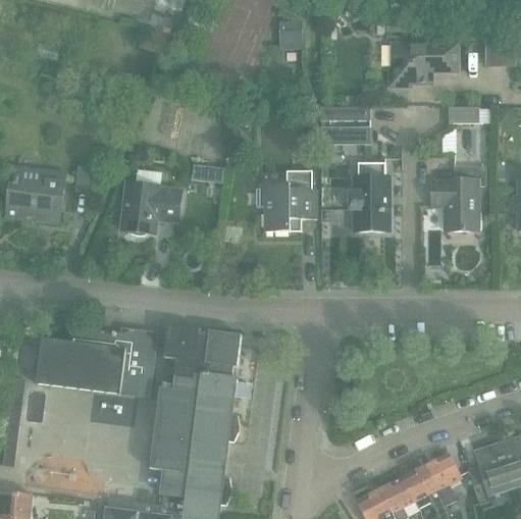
[(193,2),(189,11),(206,16),(209,7),(193,2)]
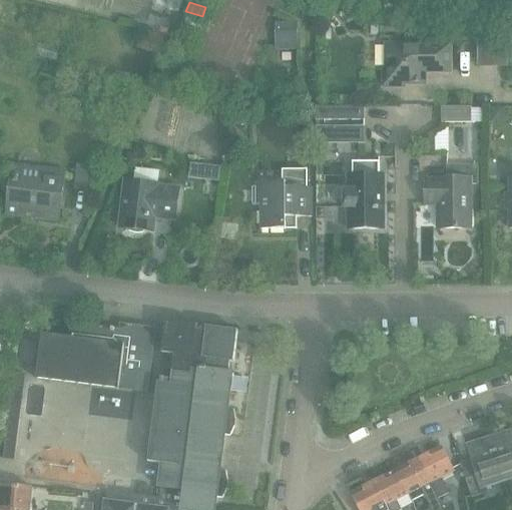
[(395,5),(382,5),(382,25),(395,25),(395,5)]
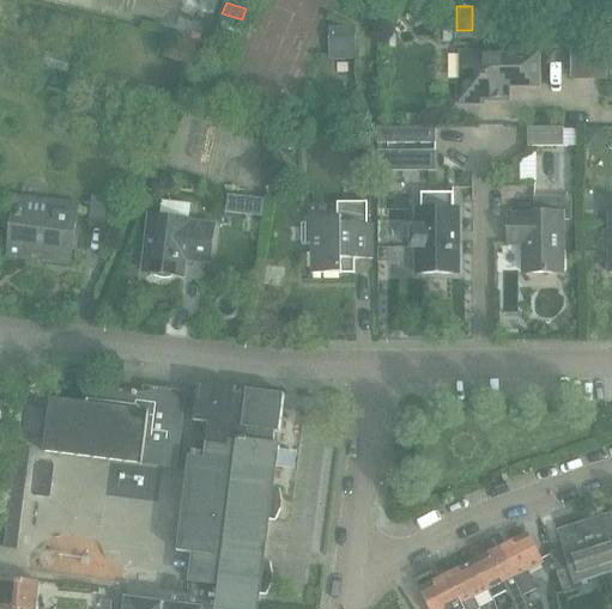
[(327,23),(328,58),(355,56),(353,23),(327,23)]
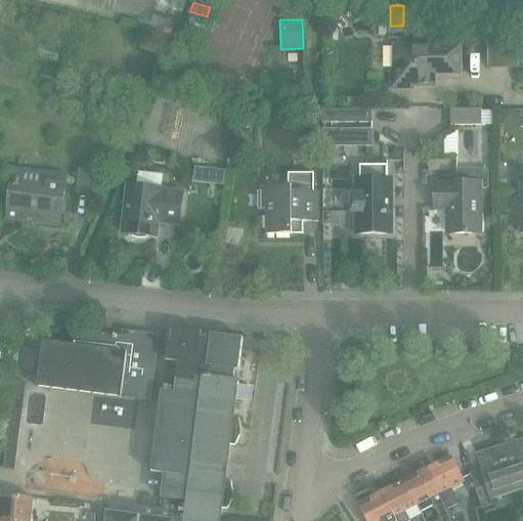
[(161,54),(168,36),(146,29),(140,47),(161,54)]
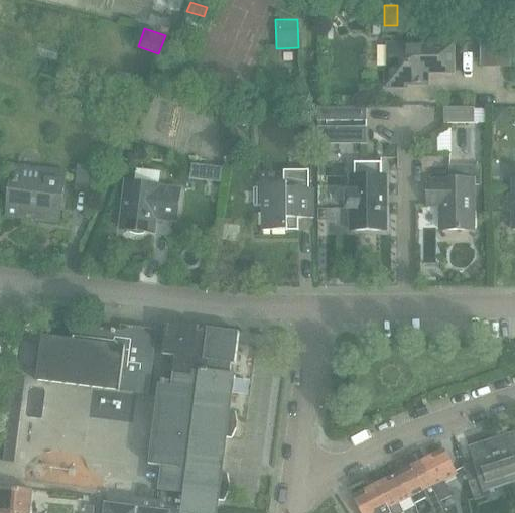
[(508,62),(508,32),(482,32),(482,62),(508,62)]
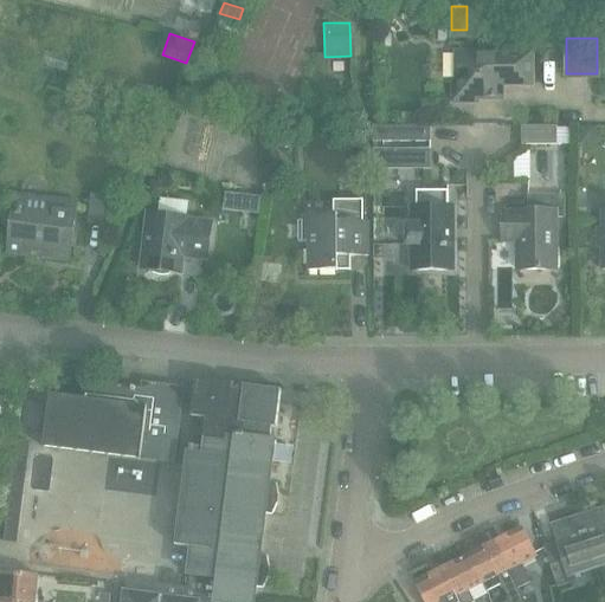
[(500,79),(529,79),(529,50),(456,50),(456,76),(451,76),(451,98),(474,98),(474,94),(500,94),(500,79)]
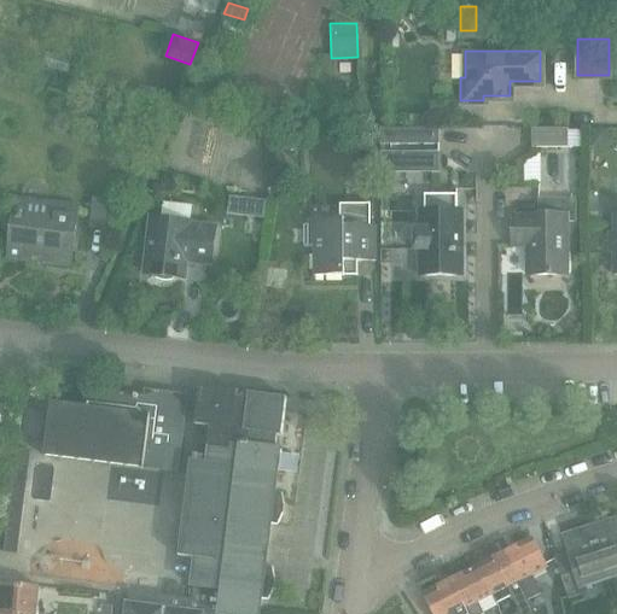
[(408,124),(378,124),(378,140),(408,140),(408,124)]
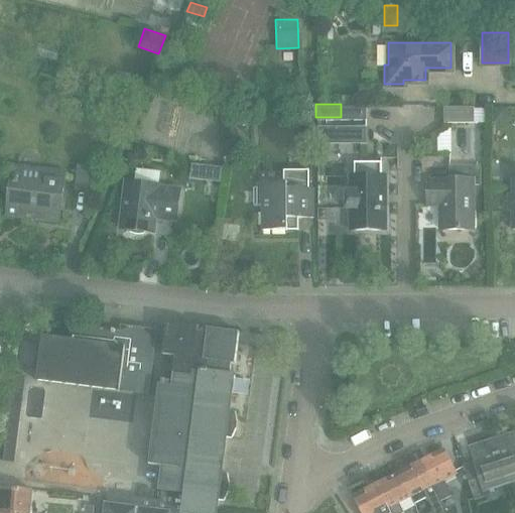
[(442,105),(442,121),(473,121),(473,105),(442,105)]
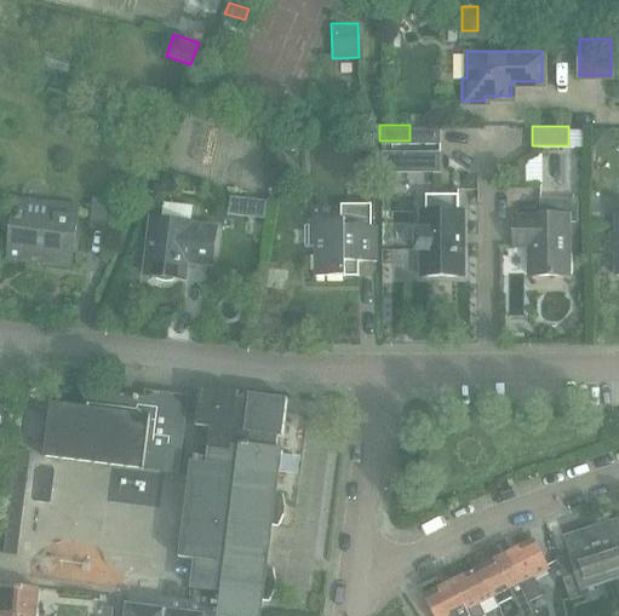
[(608,126),(589,126),(589,143),(602,143),(608,138),(608,126)]
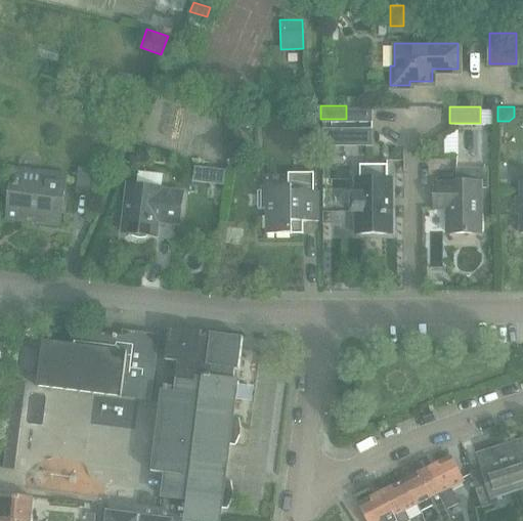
[(371,127),(320,126),(320,142),(371,143),(371,127)]
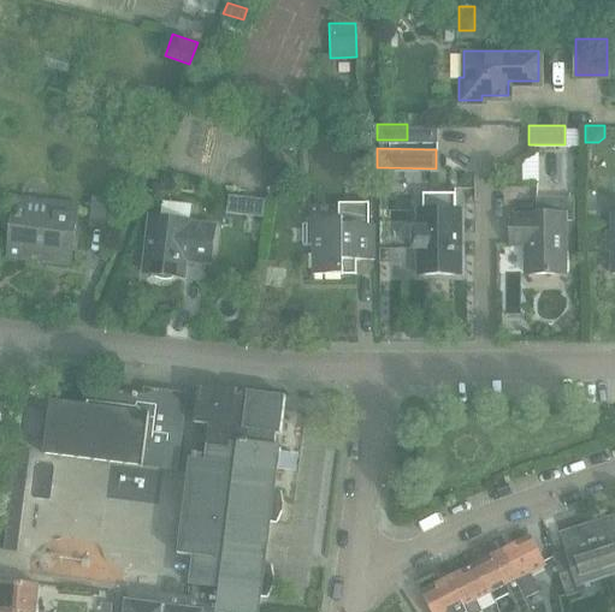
[(518,162),(506,170),(506,184),(518,184),(518,162)]
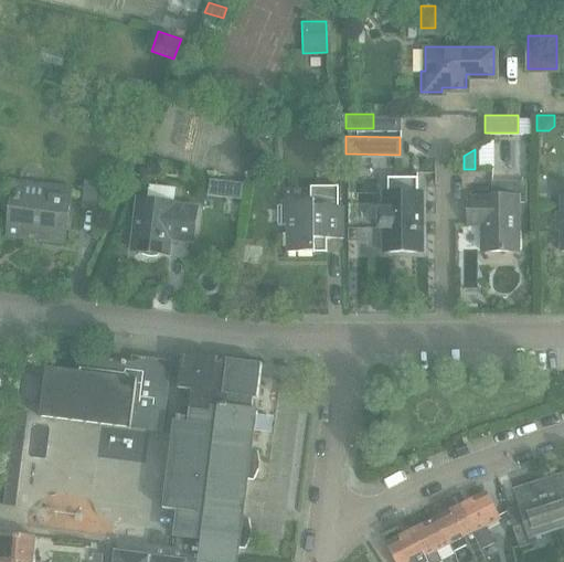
[(417,207),(422,207),(422,189),(417,189),(417,175),(386,175),(386,189),(382,189),(382,205),(378,205),(378,225),(382,225),(382,248),(422,248),(422,224),(417,224),(417,207)]
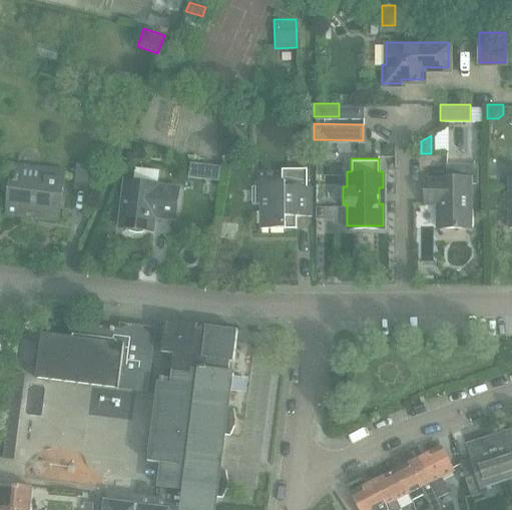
[(89,186),(92,161),(76,159),(73,184),(89,186)]
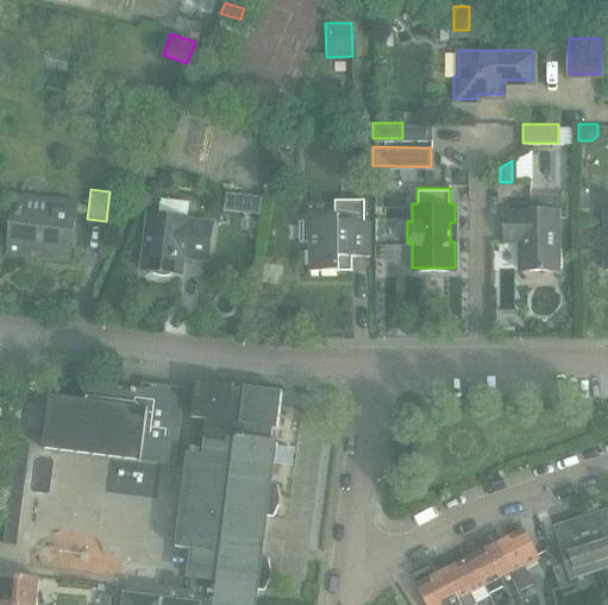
[(67,256),(73,197),(22,191),(17,231),(10,231),(7,249),(31,252),(31,246),(43,249),(43,253),(67,256)]
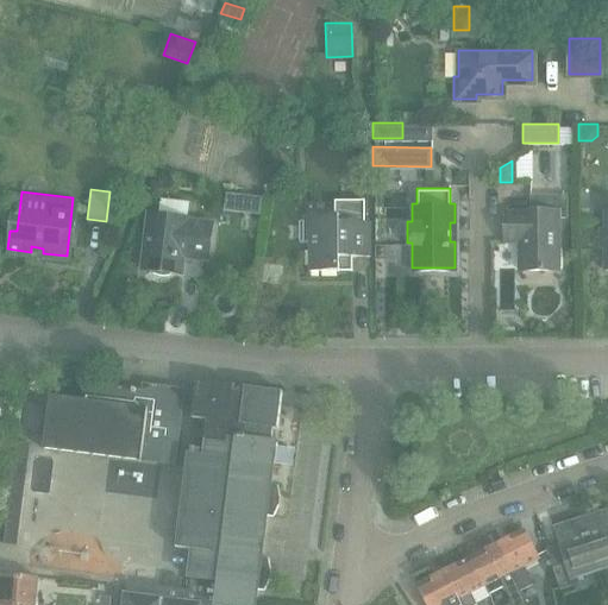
[(248,191),(246,208),(259,209),(261,193),(248,191)]
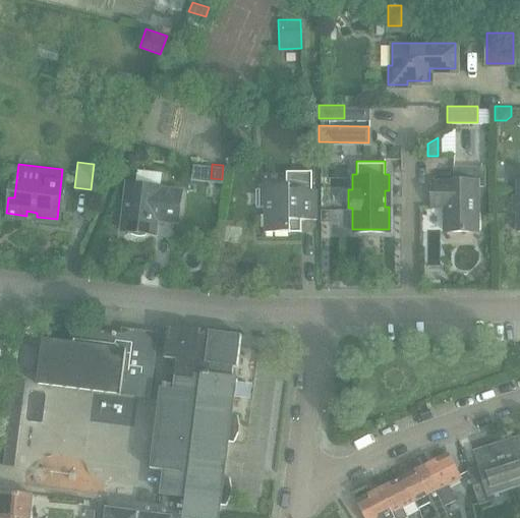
[(484,164),(452,164),(452,178),(444,178),(444,179),(430,179),(430,205),(444,205),(444,229),(476,229),(476,227),(479,227),(479,211),(476,211),(476,184),(484,184),(484,164)]
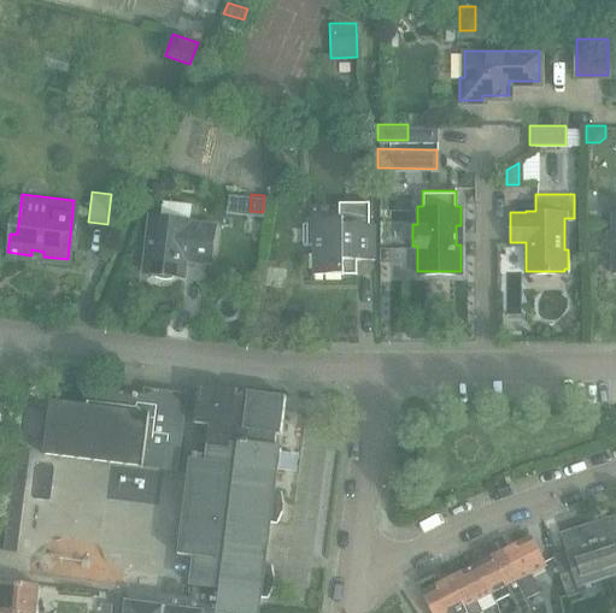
[(342,257),(374,255),(373,222),(368,222),(368,200),(338,200),(338,214),(308,214),(308,220),(304,220),(304,242),(312,242),(312,271),(342,271),(342,257)]
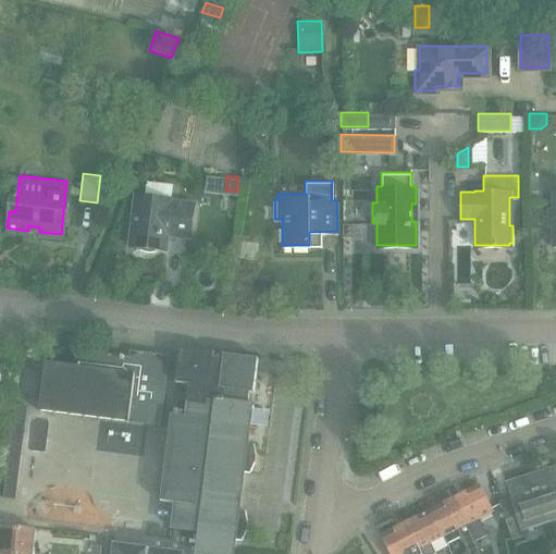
[(171,196),(136,192),(128,242),(138,243),(138,245),(143,247),(148,248),(153,247),(153,245),(163,247),(165,230),(189,233),(194,202),(170,199),(171,196)]
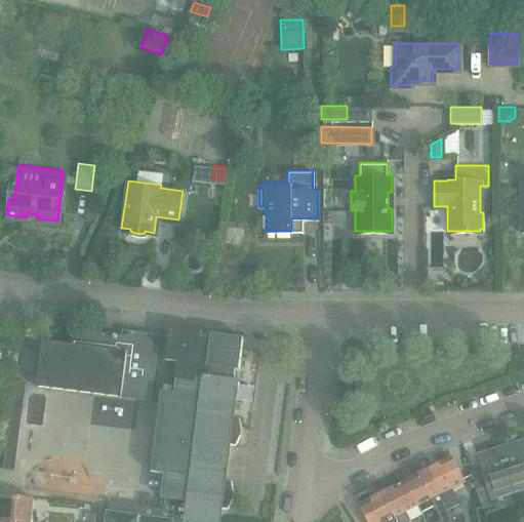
[(104,521),(186,521),(187,521),(192,521),(217,521),(236,379),(232,379),(234,367),(237,368),(241,335),(210,331),(209,336),(200,335),(201,330),(169,326),(165,358),(177,359),(173,390),(160,389),(150,471),(165,473),(161,507),(108,500),(107,511),(106,511),(104,521)]
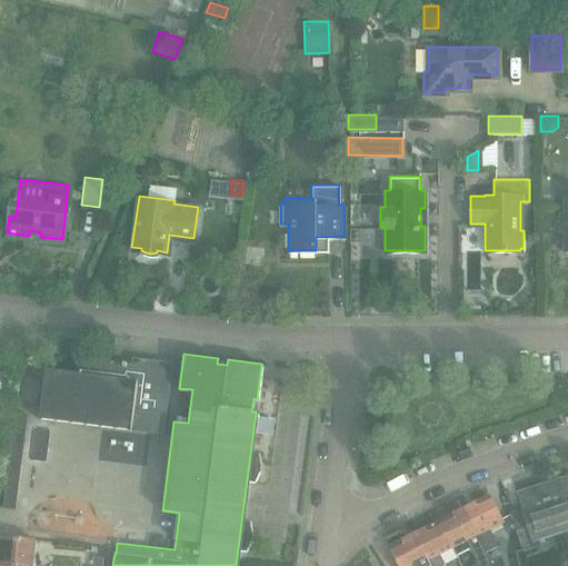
[(131,361),(112,359),(77,355),(76,370),(45,367),(39,418),(130,429),(131,428),(163,433),(167,401),(169,387),(171,360),(131,356),(131,361)]
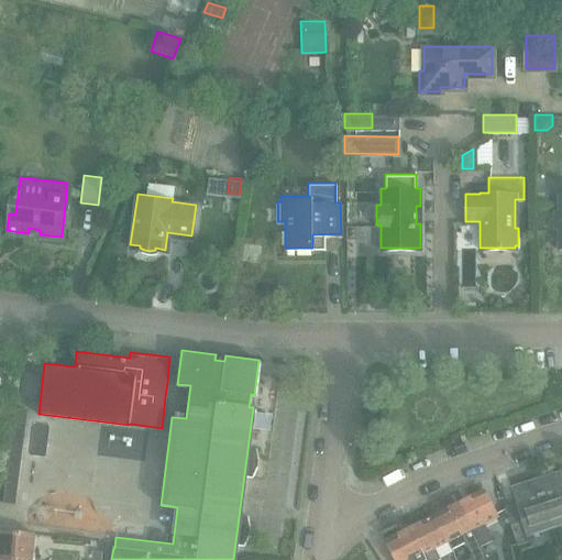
[(13,502),(25,408),(13,407),(2,501),(13,502)]
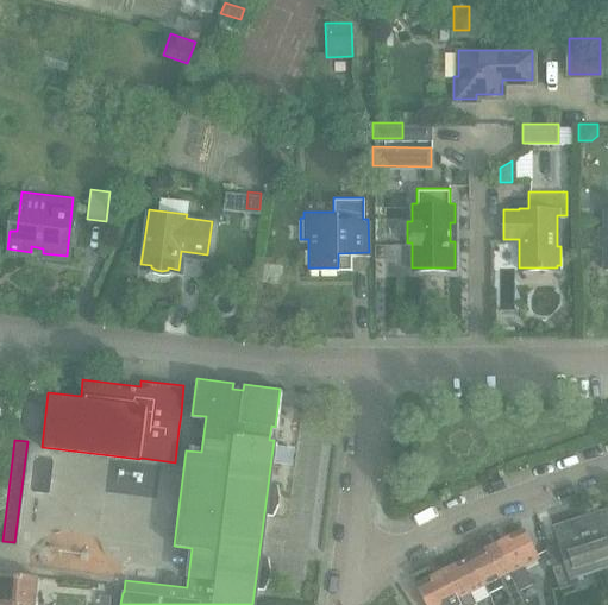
[(607,510),(607,508),(578,516),(595,567),(607,562),(607,510)]
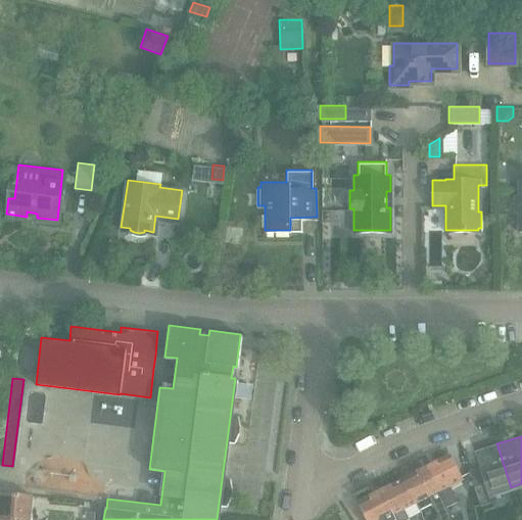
[(489,494),(511,487),(496,443),(474,451),(479,467),(469,470),(478,503),(490,499),(489,494)]
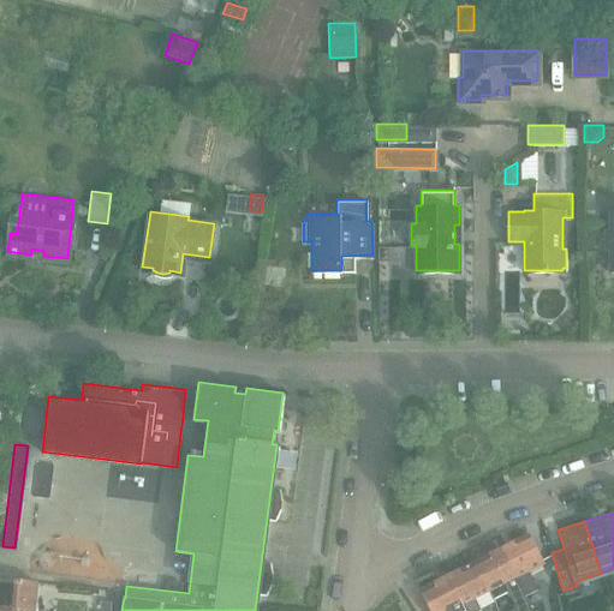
[(529,532),(501,546),(525,593),(537,587),(528,569),(543,561),(529,532)]
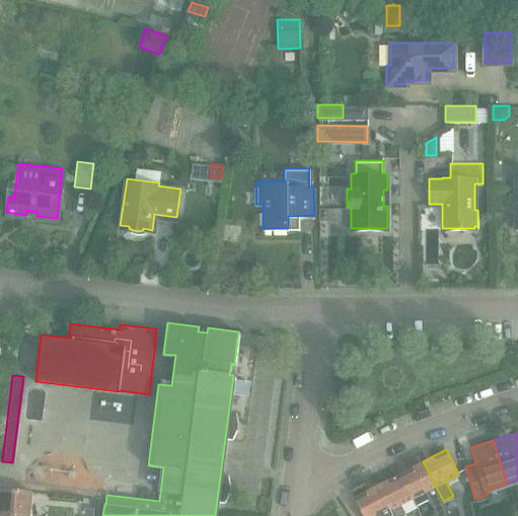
[(423,461),(399,473),(413,498),(416,504),(428,498),(435,511),(432,513),(433,515),(445,515),(447,515),(443,501),(423,461)]
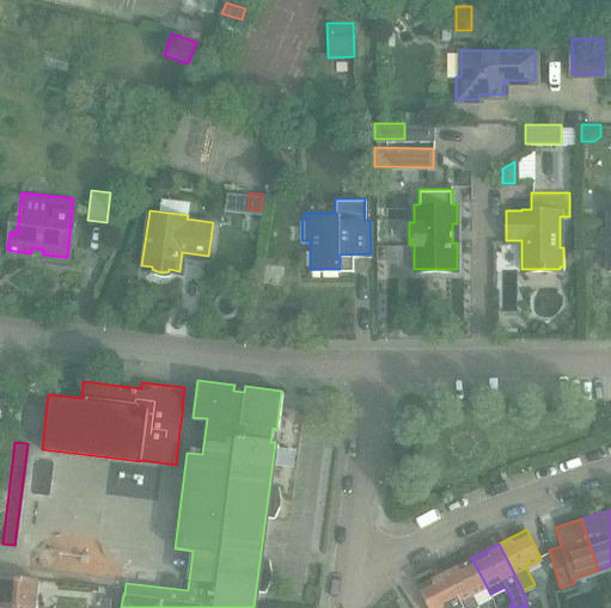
[(472,594),(487,587),(471,558),(444,571),(463,607),(475,607),(475,606),(477,605),(472,594)]
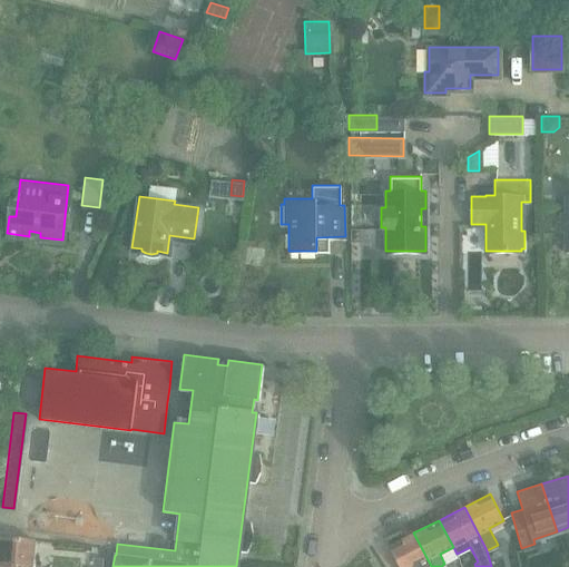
[(431,566),(413,533),(388,546),(398,566),(431,566)]
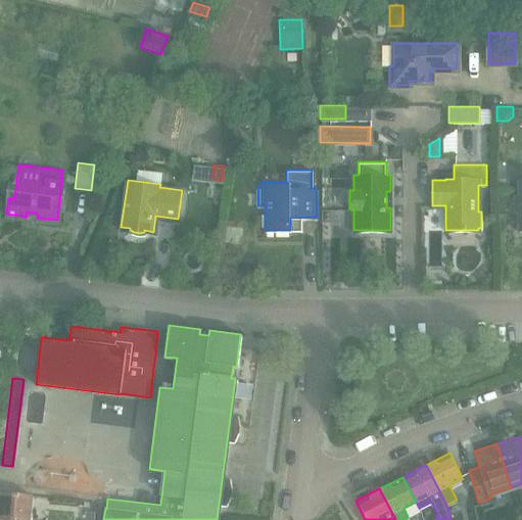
[(0,517),(22,519),(29,519),(32,494),(0,491),(0,517)]
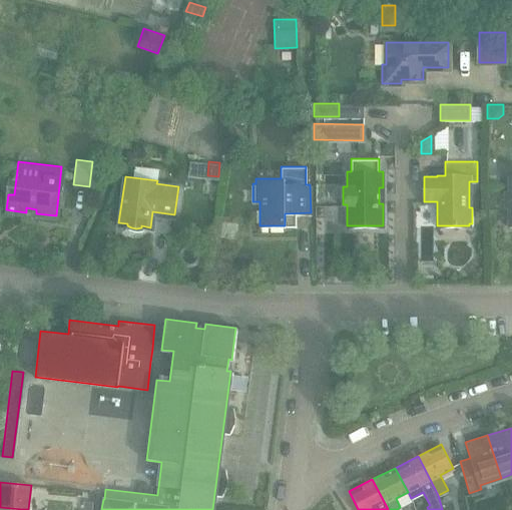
[(83,501),(82,509),(91,509),(92,501),(83,501)]
